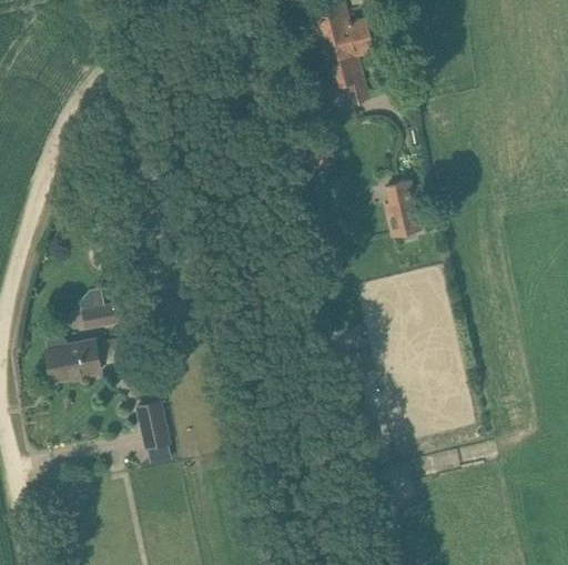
[(325,41),(320,42),(330,91),(345,88),(348,104),(366,100),(356,58),(374,53),(366,21),(352,24),(352,23),(348,24),(344,6),(318,12),(325,41)]
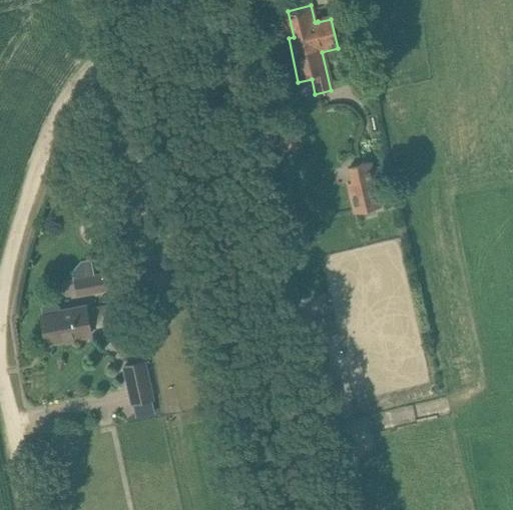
[(287,131),(278,150),(285,154),(294,135),(287,131)]
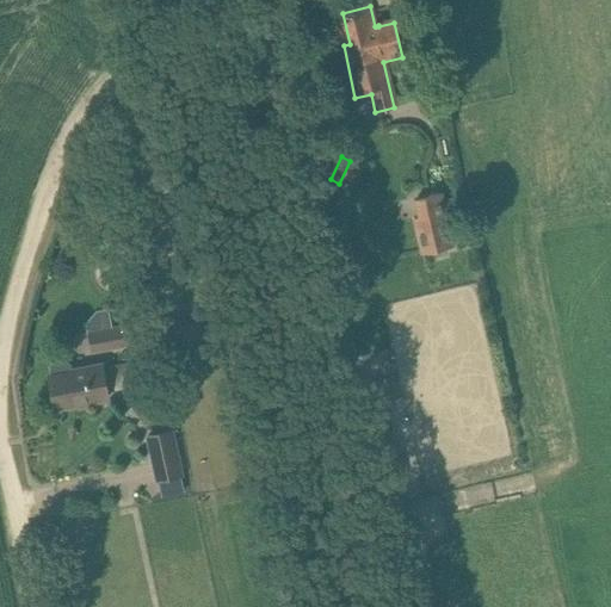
[(413,221),(420,256),(455,248),(442,194),(414,202),(419,221),(413,221)]
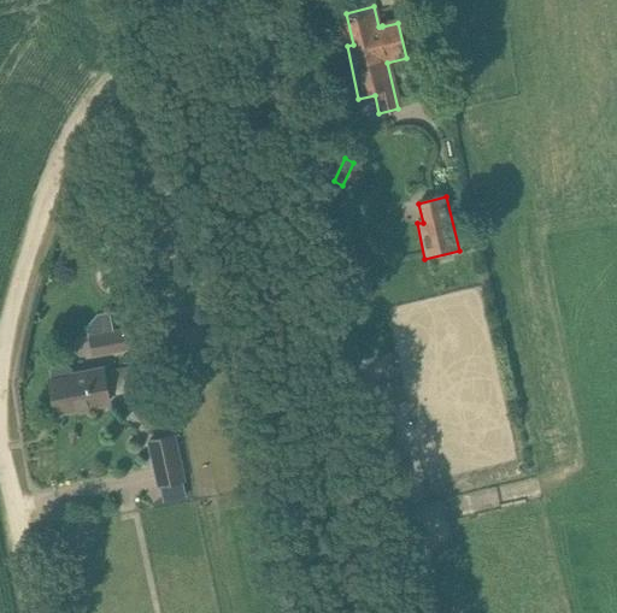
[(88,325),(90,340),(94,359),(128,352),(124,332),(115,335),(110,313),(98,314),(88,325)]
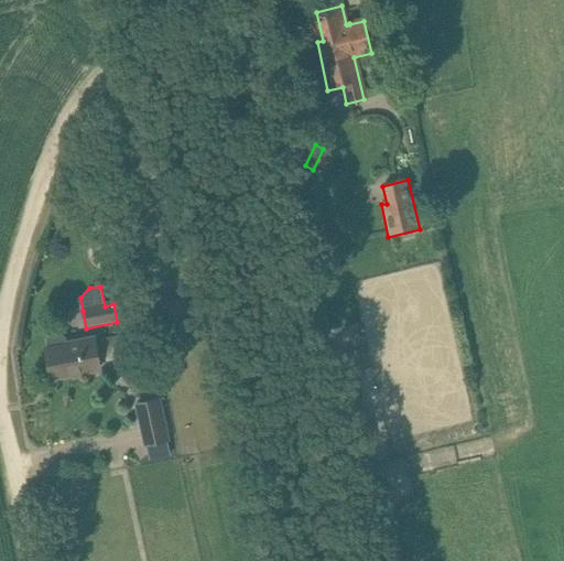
[(46,340),(47,349),(46,349),(52,380),(99,370),(94,341),(71,345),(66,340),(65,337),(62,335),(57,333),(53,334),(50,335),(46,340)]
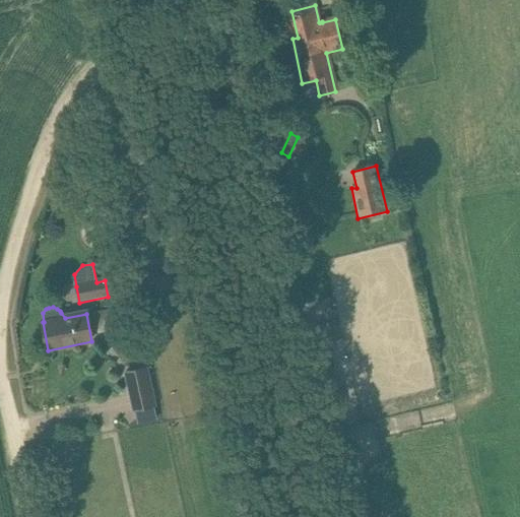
[(121,328),(118,310),(95,315),(99,332),(121,328)]
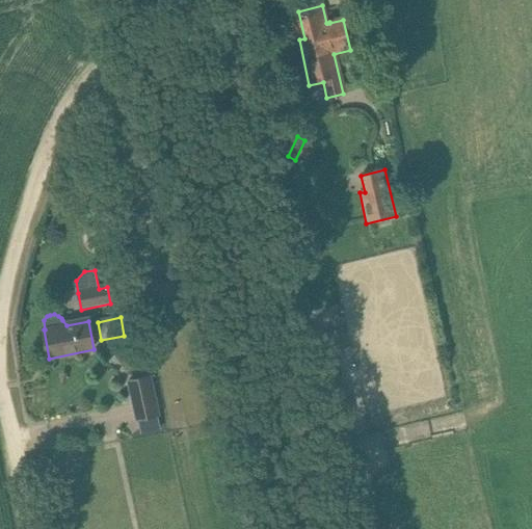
[(157,417),(149,378),(129,382),(137,422),(157,417)]
